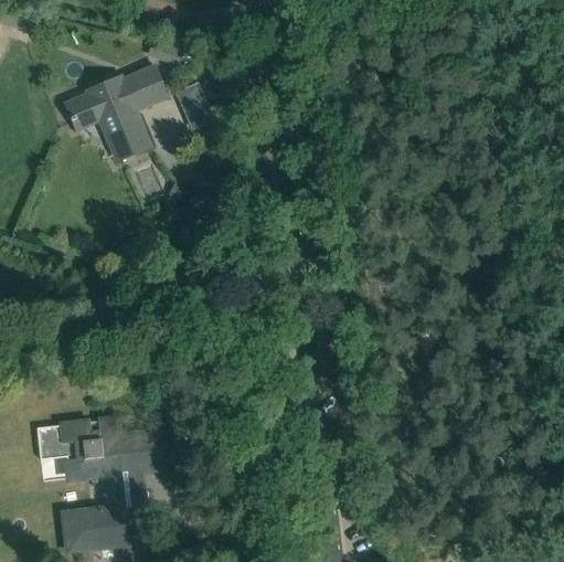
[(115,155),(117,159),(149,146),(130,103),(145,96),(140,87),(160,78),(167,94),(155,65),(120,80),(118,75),(91,86),(94,92),(65,104),(75,129),(105,116),(120,151),(115,155)]
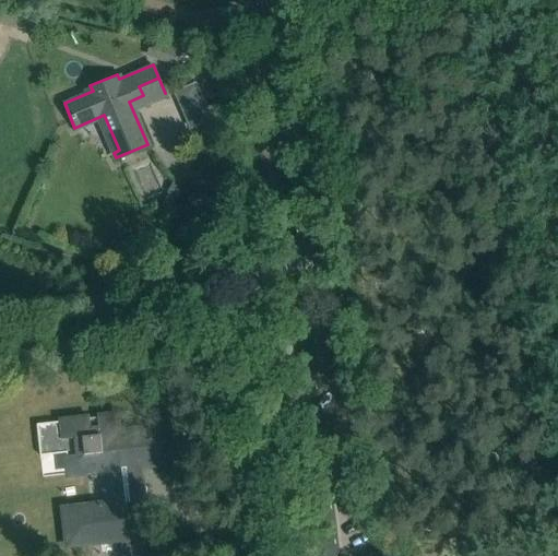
[(170,180),(165,190),(176,196),(181,186),(170,180)]
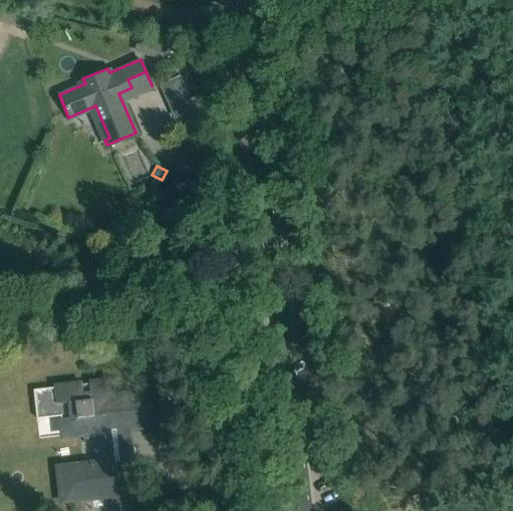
[(108,485),(110,510),(119,510),(118,492),(135,490),(131,457),(114,459),(111,428),(144,425),(143,420),(159,419),(156,390),(140,392),(140,388),(122,390),(122,394),(107,396),(105,379),(32,388),(35,417),(59,414),(61,426),(80,424),(82,439),(94,438),(97,461),(57,466),(61,499),(86,496),(85,487),(108,485)]
